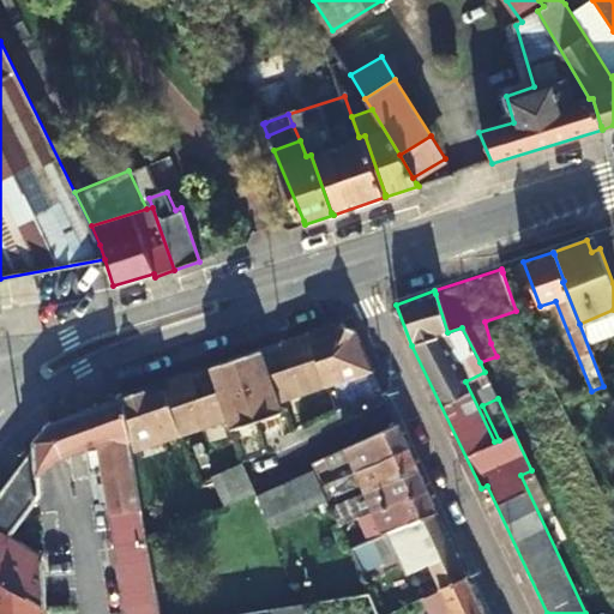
[(265,373),(258,350),(234,360),(206,368),(215,390),(196,397),(188,375),(158,385),(161,393),(145,399),(142,391),(120,399),(121,402),(130,455),(178,438),(226,422),(229,431),(256,422),(278,414),(275,404),(326,387),(373,371),(354,330),(337,323),(323,329),(325,337),(309,343),(306,333),(277,344),(286,365),(265,373)]
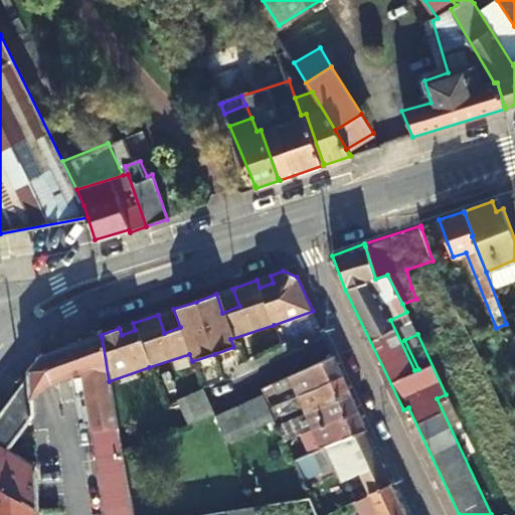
[(273,283),(271,276),(256,280),(260,288),(273,283)]
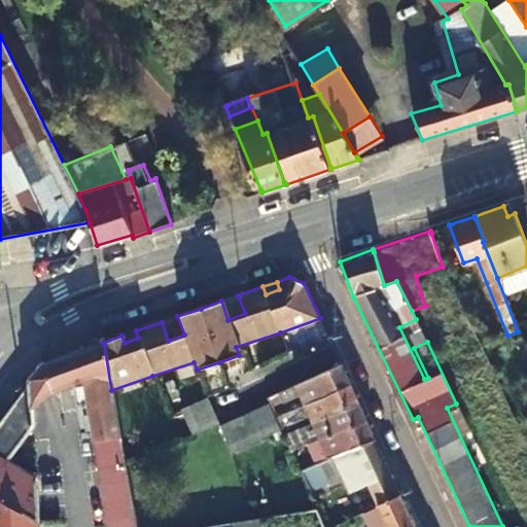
[(138,338),(136,330),(121,336),(125,343),(138,338)]
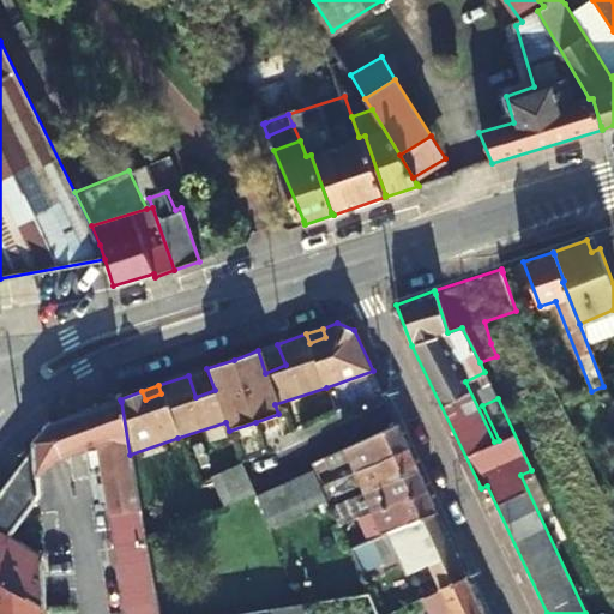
[(121,402),(120,399),(48,423),(31,441),(32,447),(0,491),(0,581),(42,607),(42,608),(48,608),(44,558),(10,537),(37,495),(37,476),(67,456),(83,450),(89,474),(100,473),(132,467),(130,455),(121,402)]
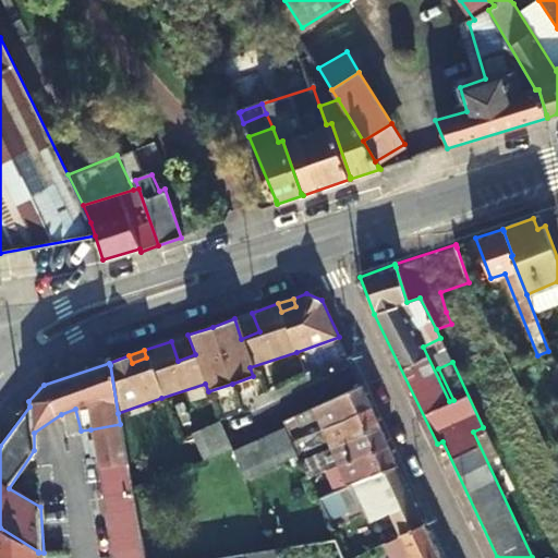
[(358,386),(312,407),(316,417),(294,427),(290,417),(282,421),(286,429),(291,440),(294,439),(301,437),(320,428),(367,409),(371,408),(360,385),(358,386)]
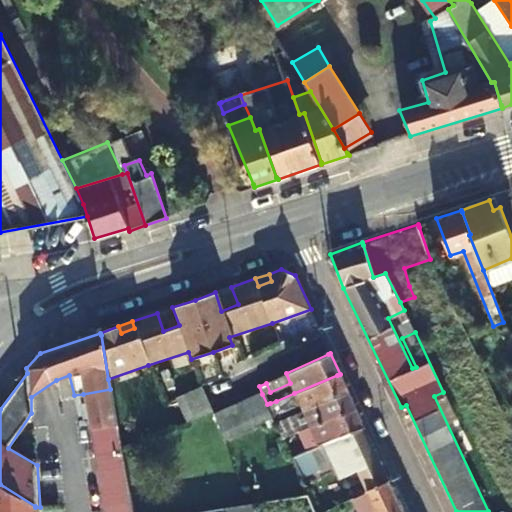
[(337,375),(294,393),(302,411),(345,393),(348,391),(340,374),(337,375)]
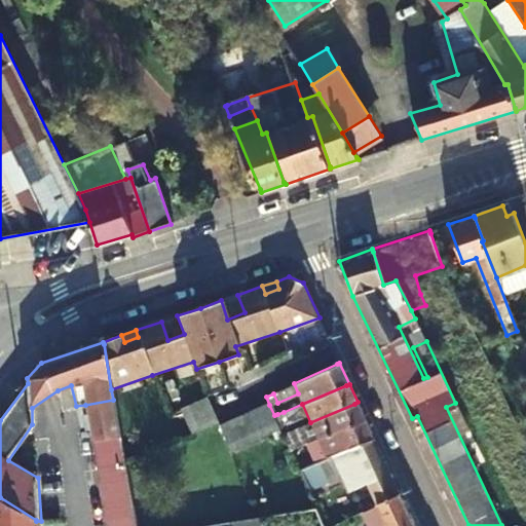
[(113,400),(85,405),(91,441),(119,437),(113,400)]
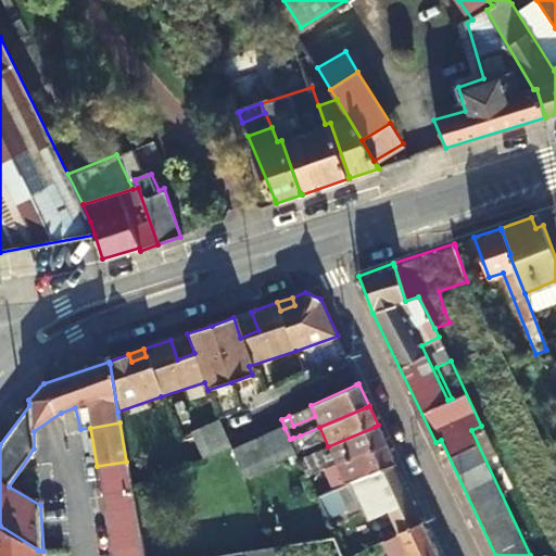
[(190,436),(201,458),(229,446),(218,422),(190,436)]
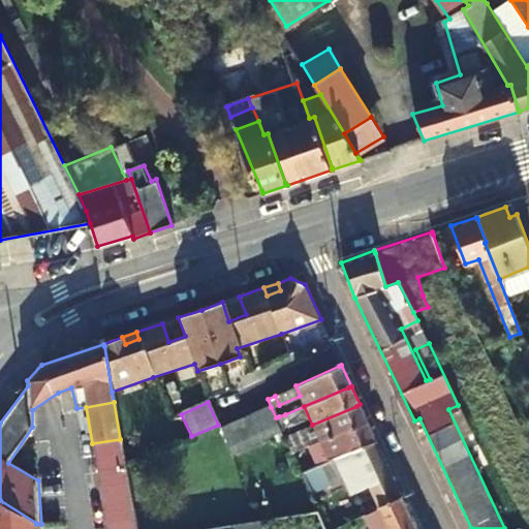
[(356,406),(312,425),(319,442),(345,431),(365,424),(368,422),(360,404),(356,406)]
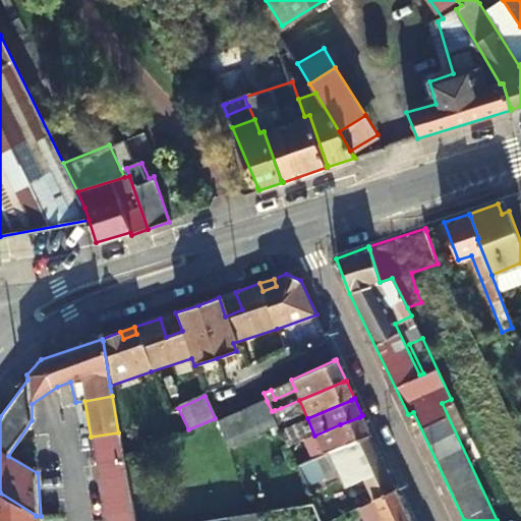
[(272,411),(267,401),(217,423),(228,448),(278,427),(272,411)]
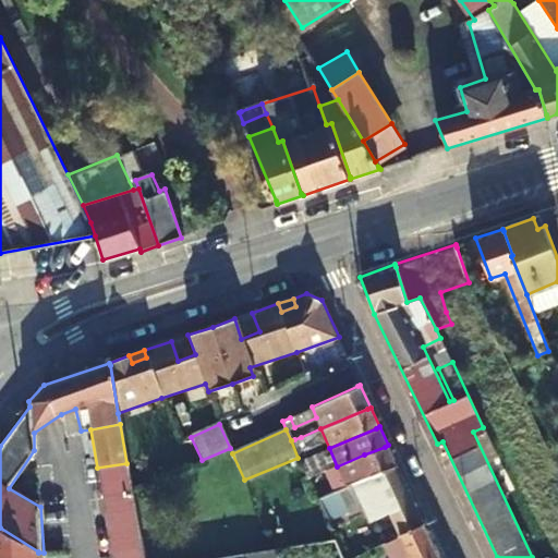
[(291,440),(298,458),(299,460),(302,459),(310,456),(301,437),(294,439),(291,440)]
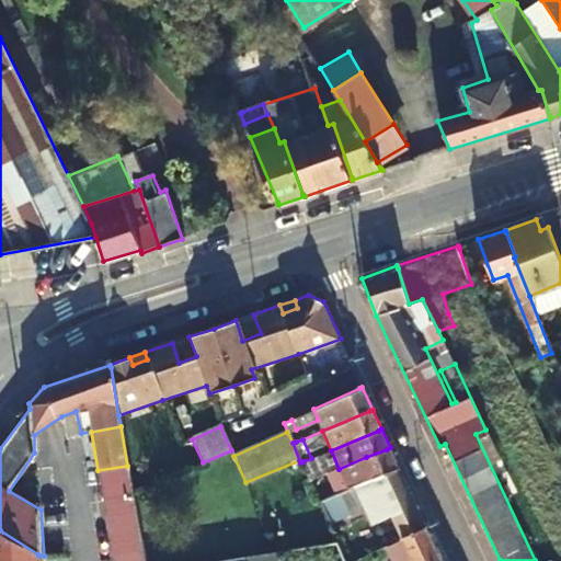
[(346,488),(357,483),(396,469),(399,468),(390,447),(387,449),(366,457),(339,469),(346,488)]
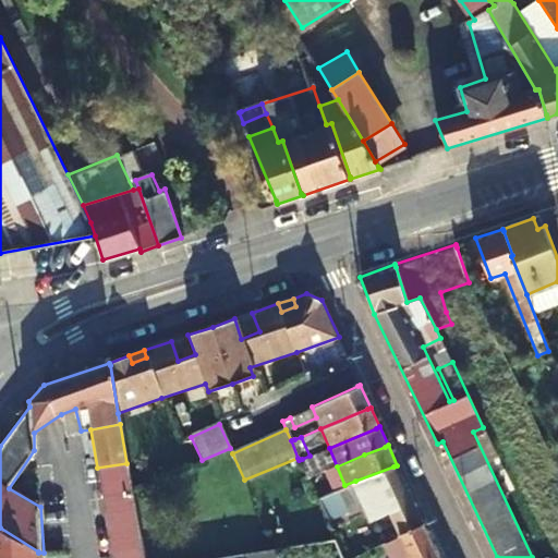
[(299,460),(307,478),(310,477),(317,474),(310,456),(302,459),(299,460)]
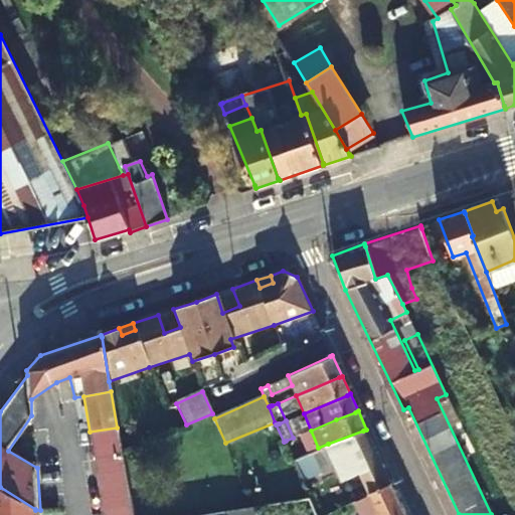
[(132,514),(129,494),(117,427),(90,432),(102,499),(104,514),(132,514)]
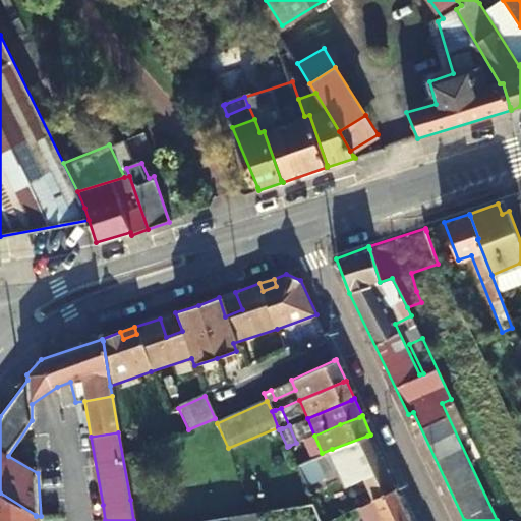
[(367,436),(332,449),(348,485),(364,479),(374,500),(393,491),(396,489),(370,435),(367,436)]
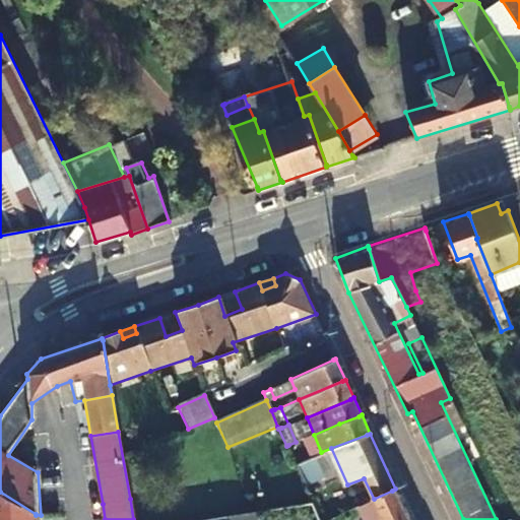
[(286,446),(294,463),(297,462),(303,459),(296,442),(288,445),(286,446)]
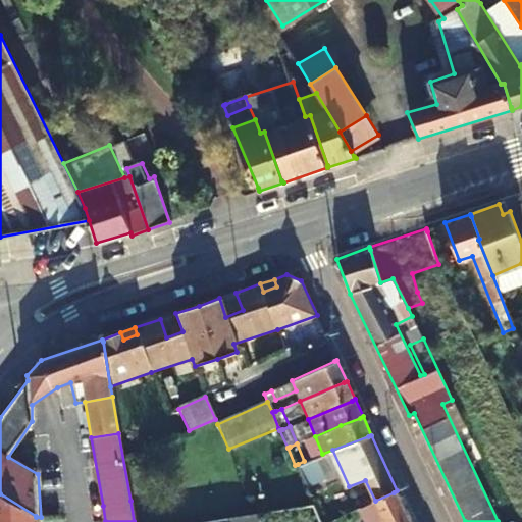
[(295,465),(308,497),(325,489),(312,458),(304,461),(298,464),(295,465)]
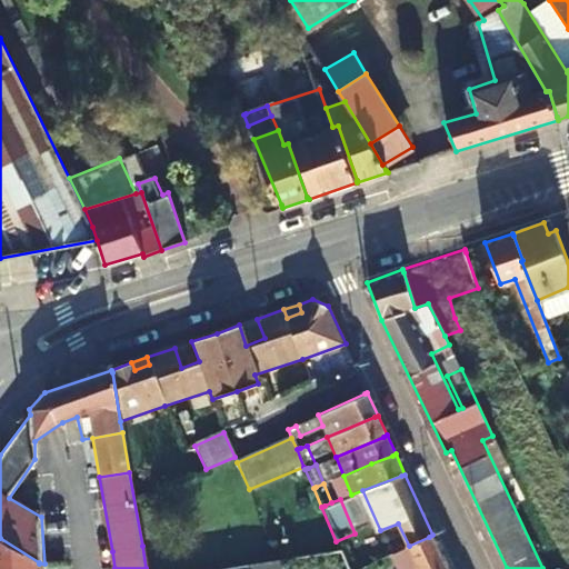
[(409,546),(392,553),(399,568),(448,568),(432,535),(429,537),(409,546)]
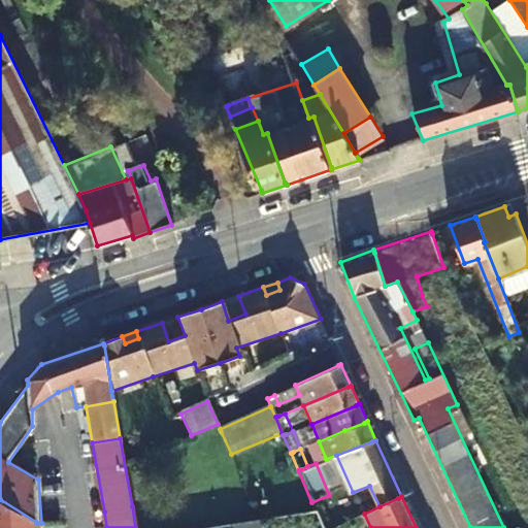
[(0,527),(36,527),(36,523),(36,522),(0,499),(0,527)]
